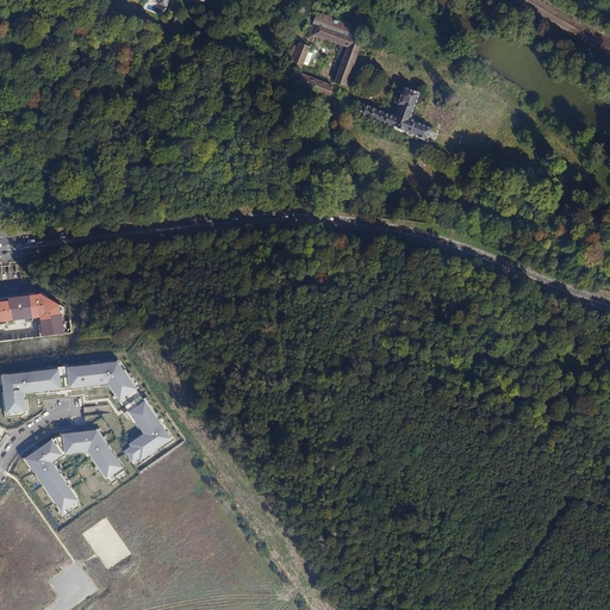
[(365,42),(321,25),(317,36),(348,48),(334,86),(305,75),(316,49),(312,47),(297,83),(332,98),(338,82),(348,87),(365,42)]
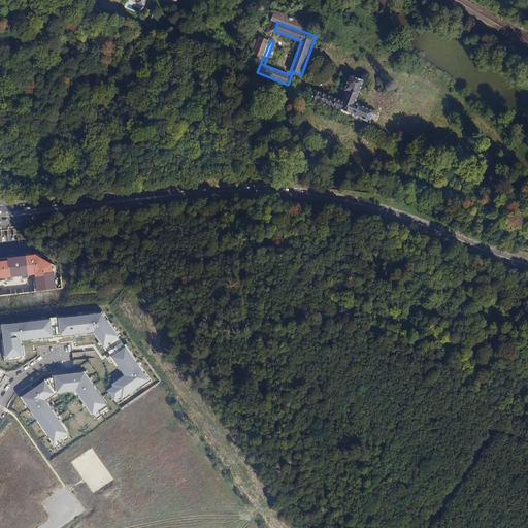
[(364,80),(352,76),(347,90),(351,92),(347,103),(317,91),(314,98),(371,123),(375,112),(356,104),(364,80)]
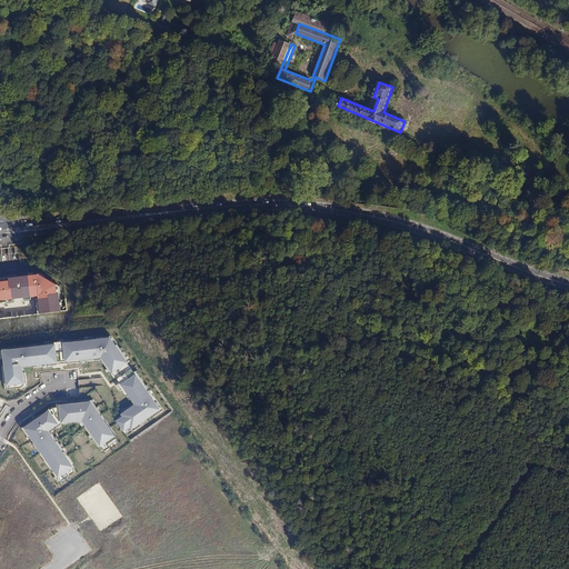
[(530,173),(522,170),(519,177),(527,180),(530,173)]
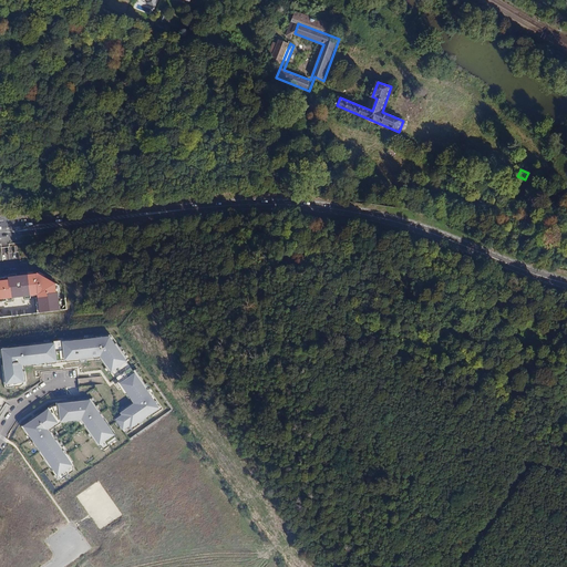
[(38,274),(8,277),(8,279),(1,280),(0,280),(0,299),(37,296),(38,313),(61,310),(59,286),(38,274)]
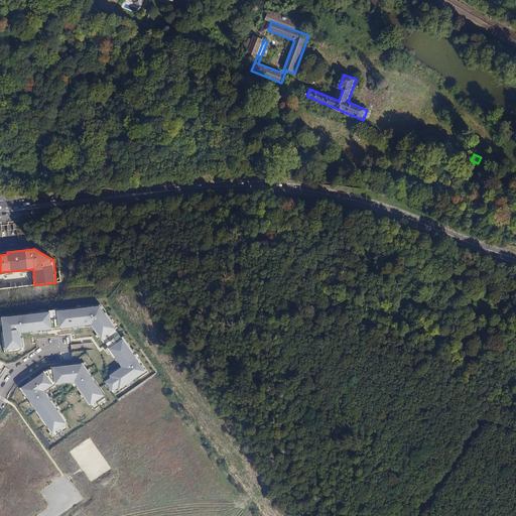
[(100,305),(56,310),(58,329),(91,325),(103,340),(116,332),(100,305)]
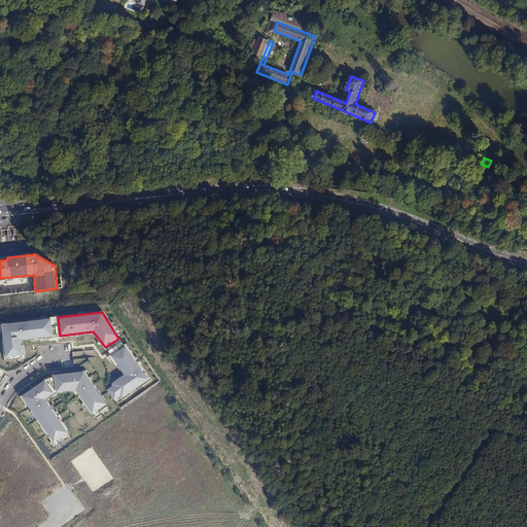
[(50,319),(1,324),(5,358),(22,356),(21,340),(53,337),(50,319)]
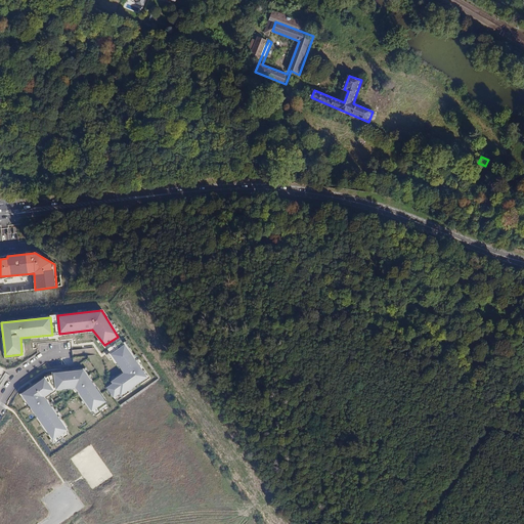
[(147,378),(125,345),(111,354),(124,373),(111,382),(113,384),(106,388),(114,399),(120,395),(121,397),(147,378)]
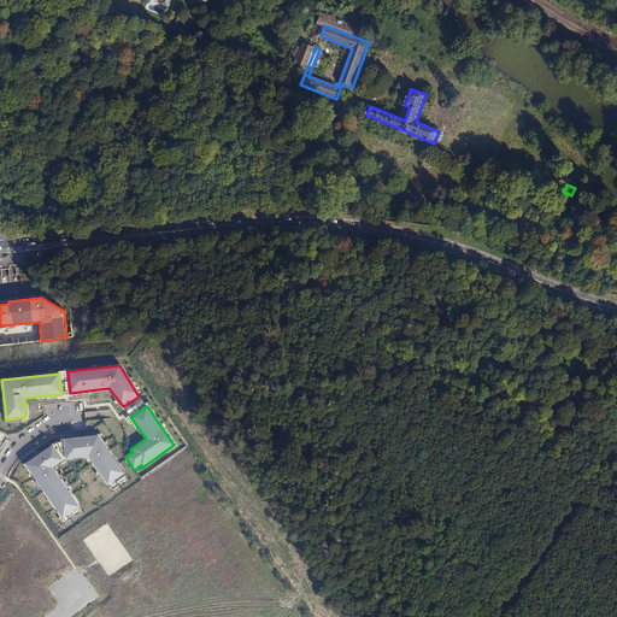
[(87,438),(63,440),(65,459),(87,457),(107,485),(125,474),(98,436),(87,438)]
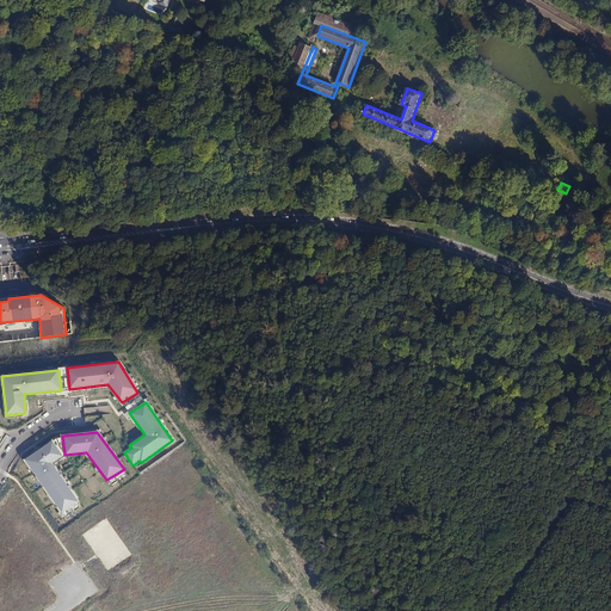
[(63,456),(51,440),(24,460),(62,513),(79,503),(53,464),(63,456)]
